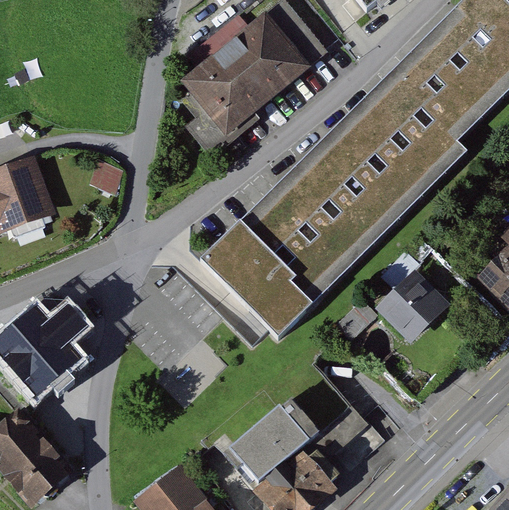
[(462,0),(202,258),(280,336),(469,149),(459,139),(508,89),(508,0),(462,0)]
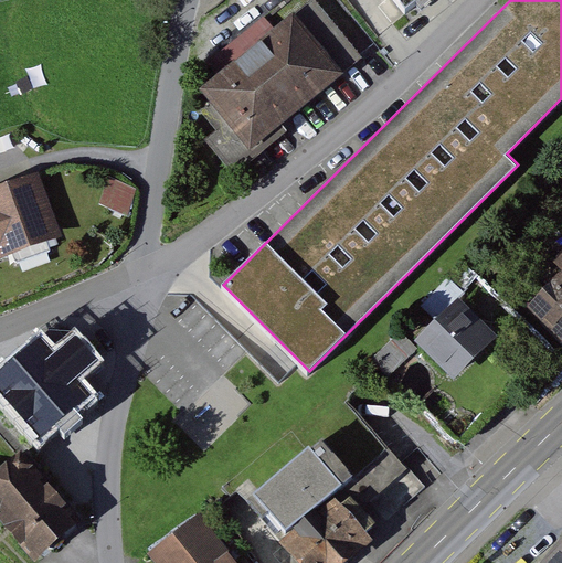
[(194,101),(240,155),(350,62),(305,9),(194,101)]
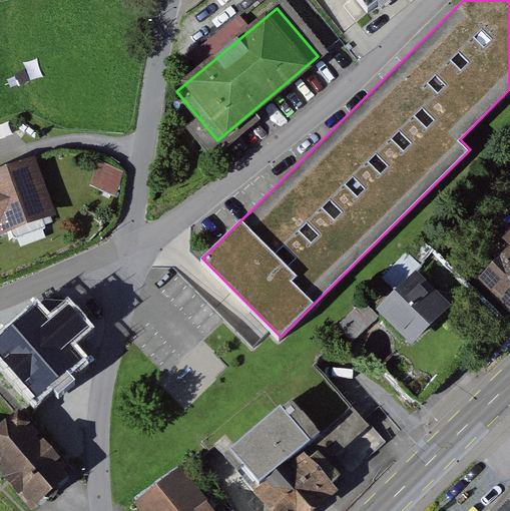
[(104,158),(93,183),(121,194),(131,169),(104,158)]
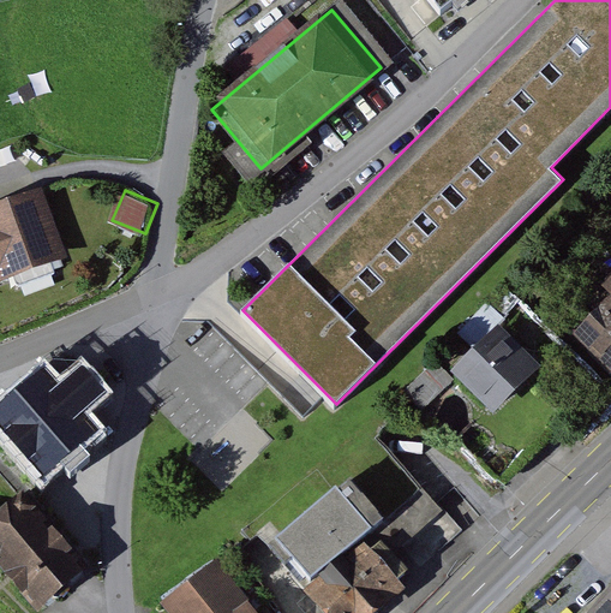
[(0,286),(64,265),(41,195),(0,209),(0,286)]
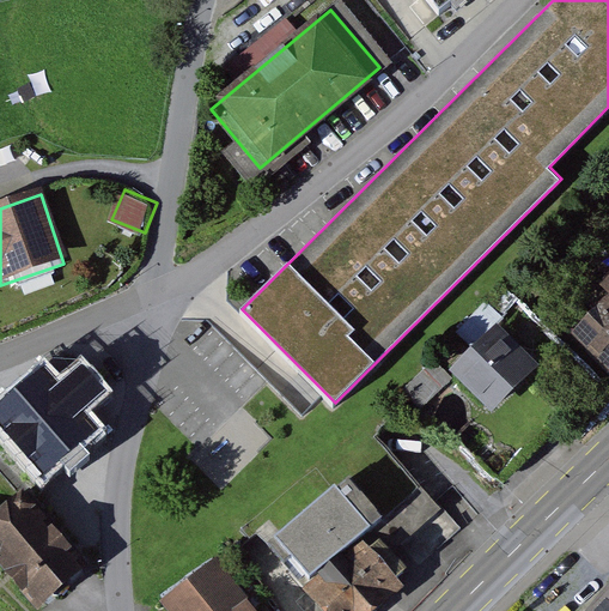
[(608,292),(567,338),(608,376),(608,292)]
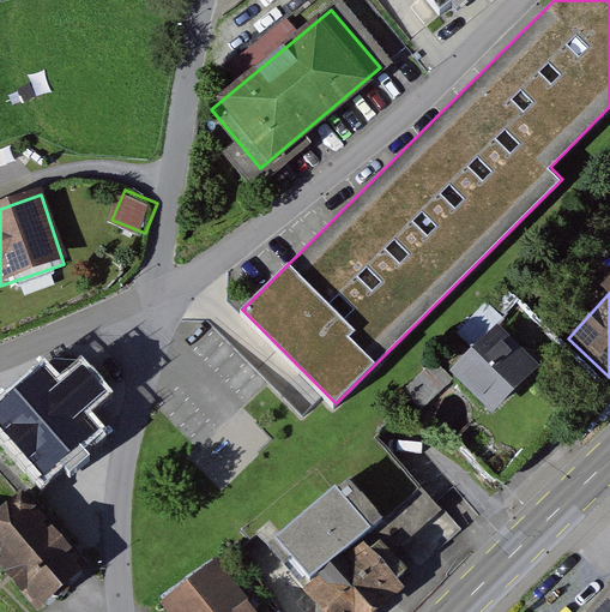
[(490,331),(445,379),(484,418),(531,369),(490,331)]
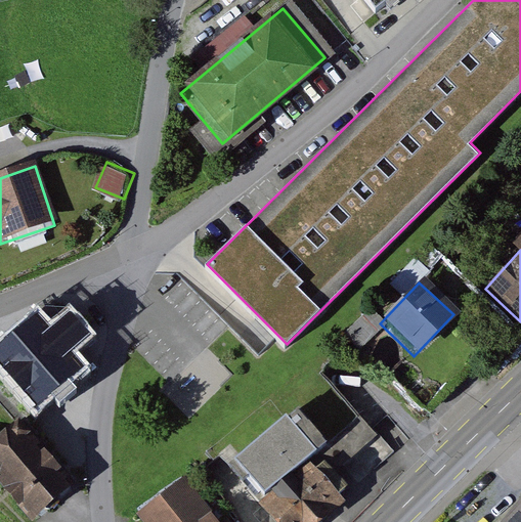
[(55,337),(42,319),(0,352),(0,362),(45,420),(96,380),(80,359),(102,342),(83,315),(55,337)]
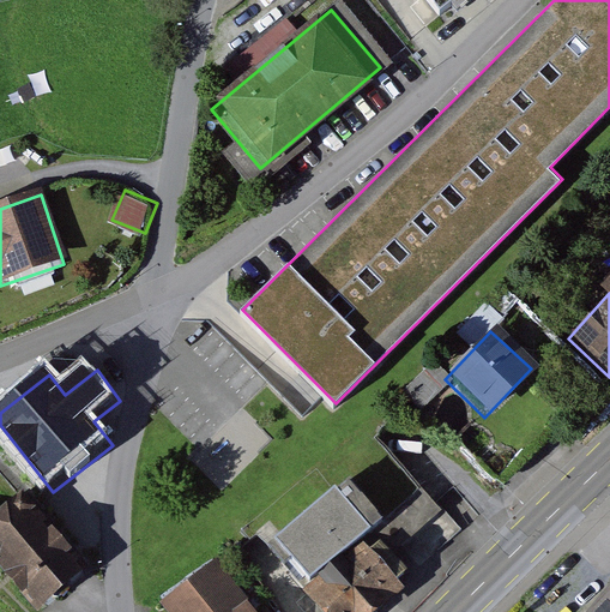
[(247,539),(300,599),(360,546),(385,576),(451,519),(374,430),(247,539)]
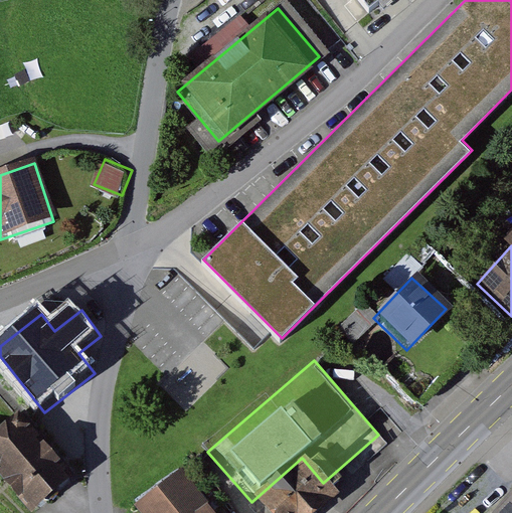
[(0,478),(30,512),(31,512),(66,483),(9,419),(0,426),(0,478)]
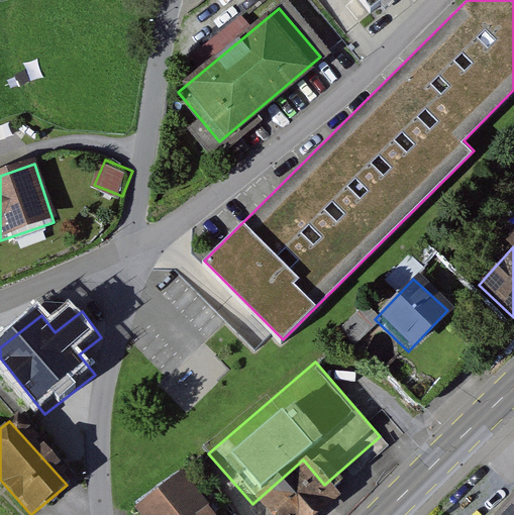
[(303,459),(252,504),(262,514),(311,514),(334,496),(324,485),(303,459)]
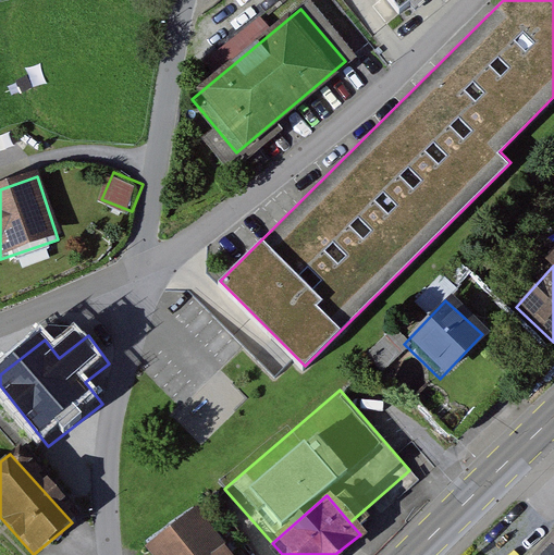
[(225,554),(193,510),(147,544),(155,554),(225,554)]
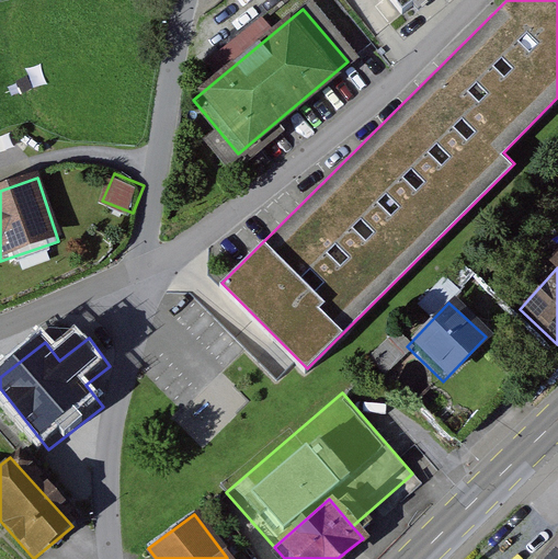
[(557,542),(539,558),(557,558),(557,542)]
